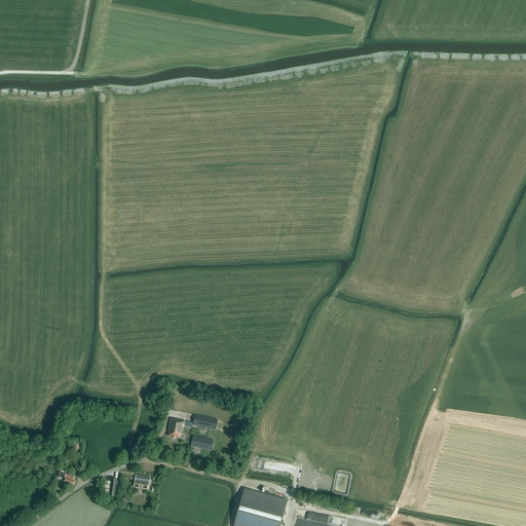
[(216,430),(218,420),(195,415),(193,422),(184,420),(183,421),(175,419),(171,419),(168,430),(170,430),(168,437),(172,437),(172,438),(176,439),(177,438),(180,439),(181,434),(182,434),(184,426),(192,428),(193,425),(216,430)]
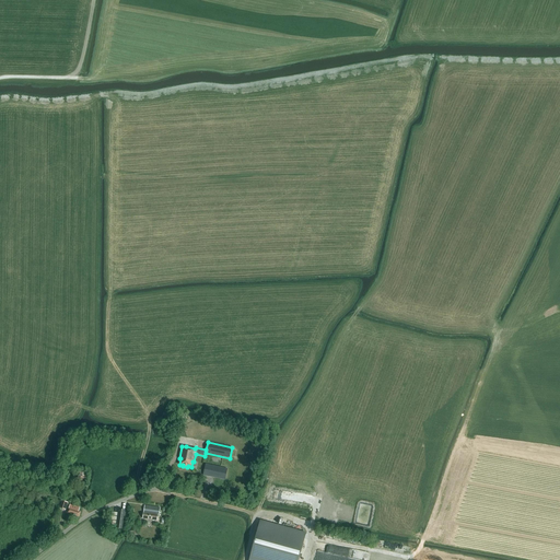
[(225,479),(228,469),(206,464),(203,475),(225,479)]
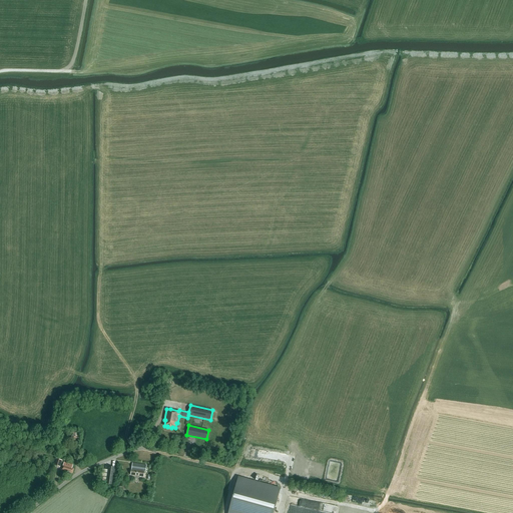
[(71,432),(70,440),(75,441),(76,438),(78,439),(79,436),(76,435),(76,433),(71,432)]
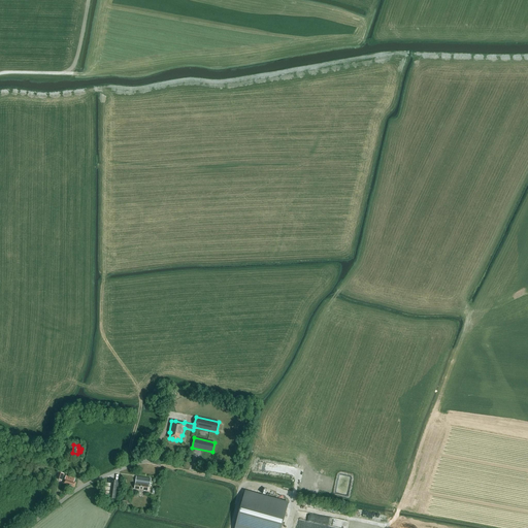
[(74,488),(76,483),(74,482),(75,479),(66,475),(63,484),(74,488)]
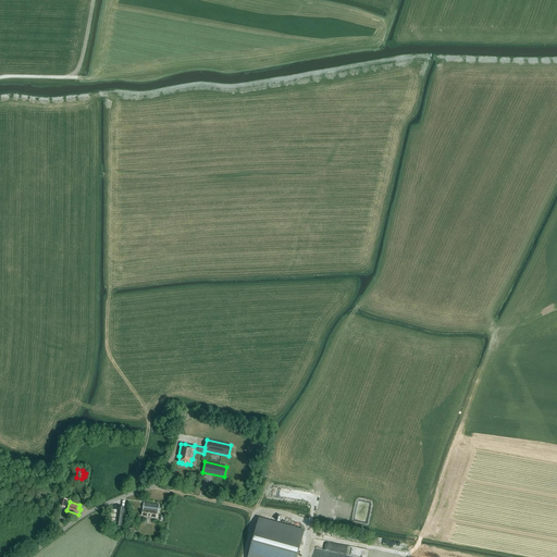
[(158,512),(159,505),(144,503),(144,509),(143,509),(143,516),(156,518),(157,511),(158,512)]
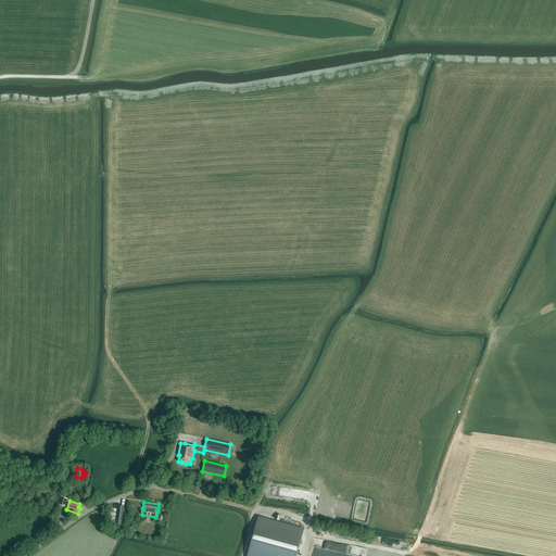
[(122,526),(125,507),(117,506),(114,525),(122,526)]
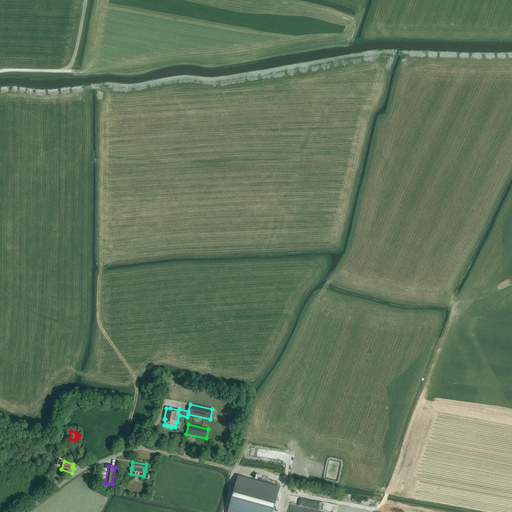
[(273,511),(280,488),(238,476),(227,511),(273,511)]
